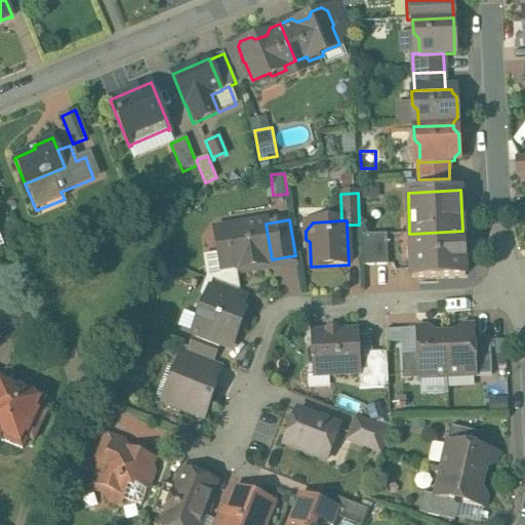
[(266,223),(225,230),(227,242),(218,253),(221,271),(236,269),(242,274),(265,270),(272,259),(266,224),(266,223)]
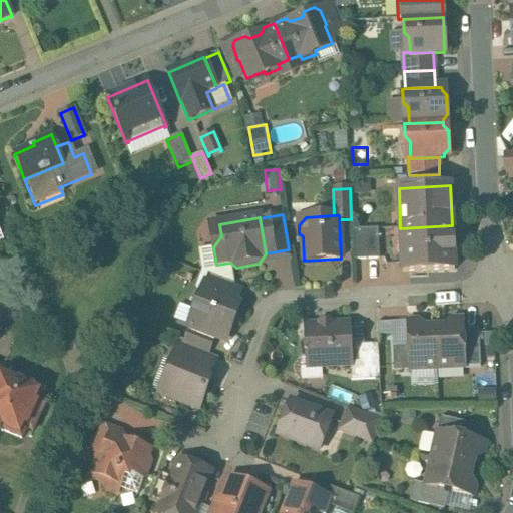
[(452,225),(400,228),(402,273),(454,270),(452,225)]
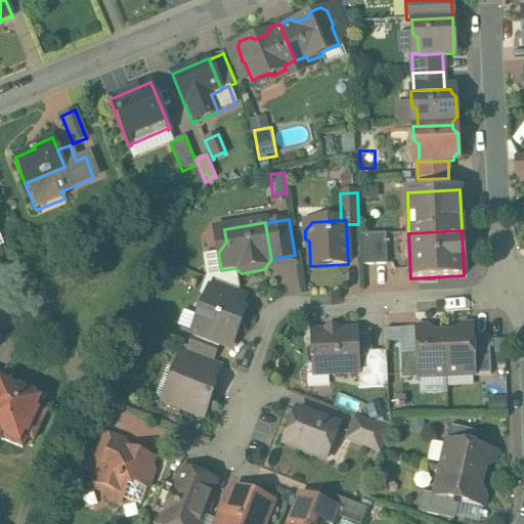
[(386,234),(359,235),(361,266),(387,265),(386,234)]
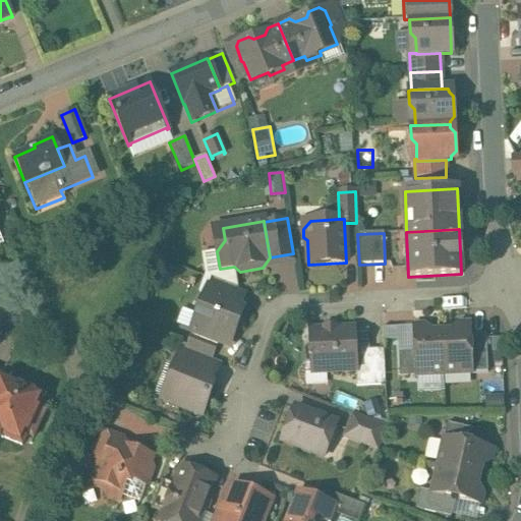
[(241,291),(212,279),(207,292),(236,303),(241,291)]
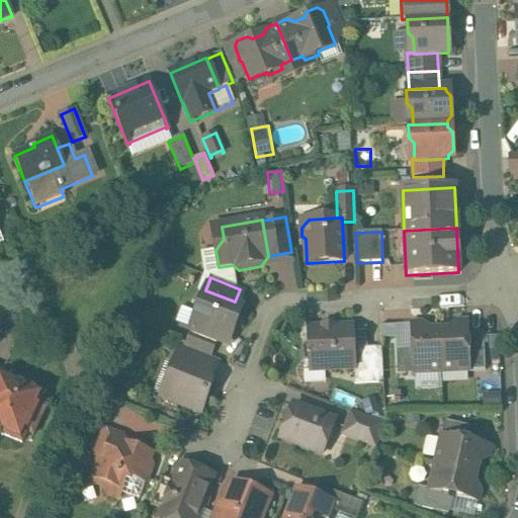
[(235,301),(205,290),(190,330),(218,340),(224,343),(229,341),(240,312),(235,301)]
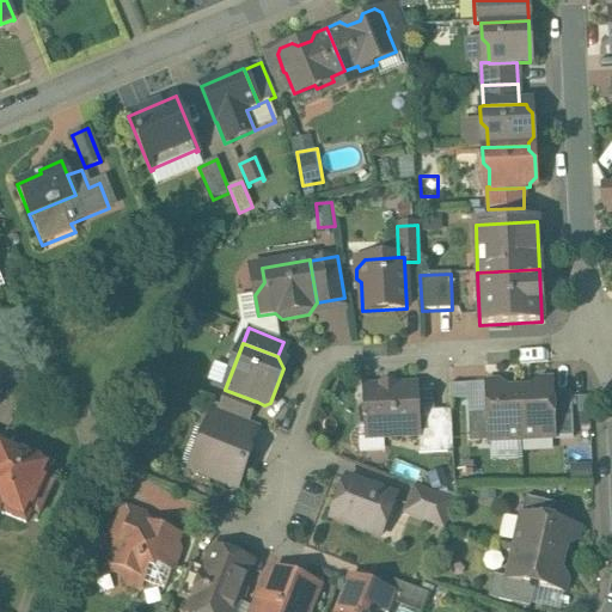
[(532,390),(519,390),(521,441),(555,440),(552,393),(552,379),(539,380),(532,387),(532,390)]
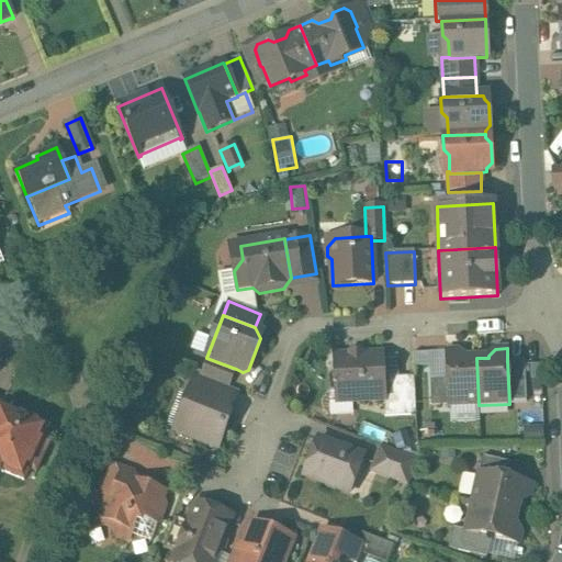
[(458,350),(446,351),(448,406),(479,405),(476,358),(464,359),(464,357),(458,350)]
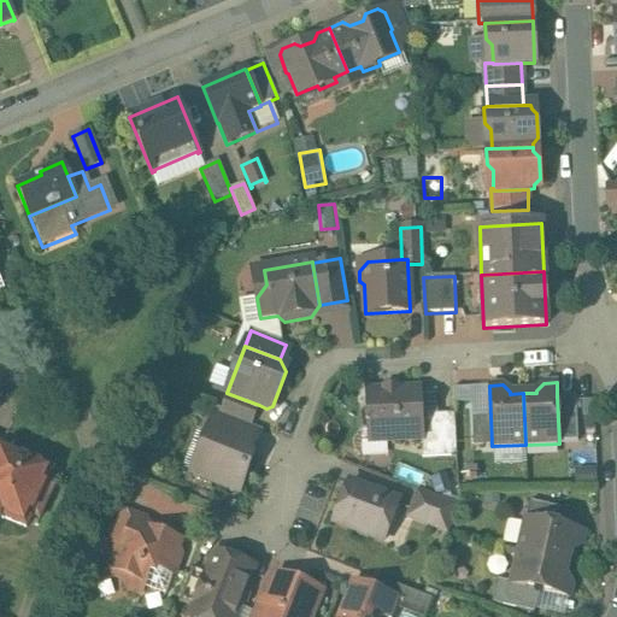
[(399,388),(383,389),(383,391),(368,391),(369,410),(362,413),(363,429),(370,432),(370,442),(421,440),(422,440),(421,416),(419,388),(399,389),(399,388)]
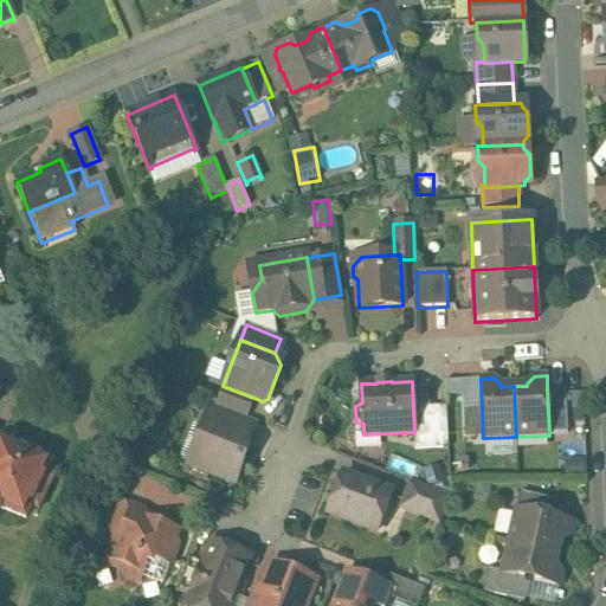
[(255,398),(224,386),(217,407),(246,419),(255,398)]
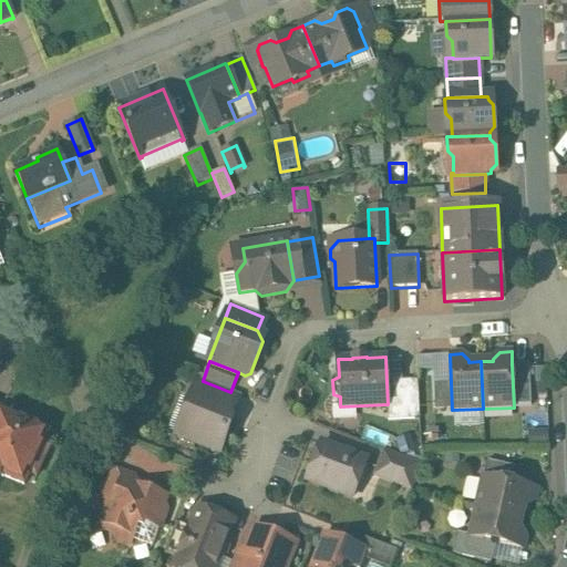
[(528,363),(512,364),(514,406),(531,405),(528,363)]
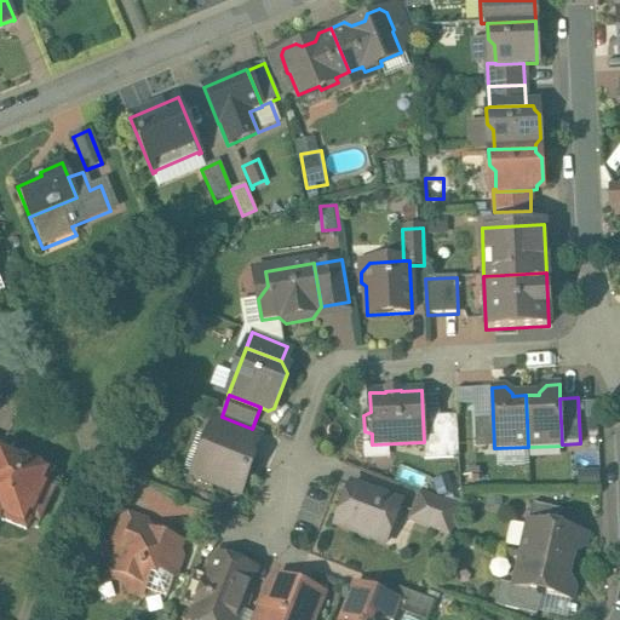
[(222,417),(218,415),(211,434),(245,447),(250,445),(256,430),(252,429),(222,417)]
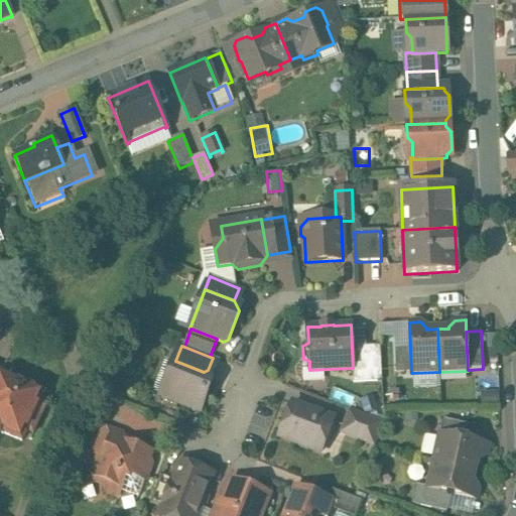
[(380,346),(352,348),(353,368),(352,368),(353,384),(382,382),(380,346)]
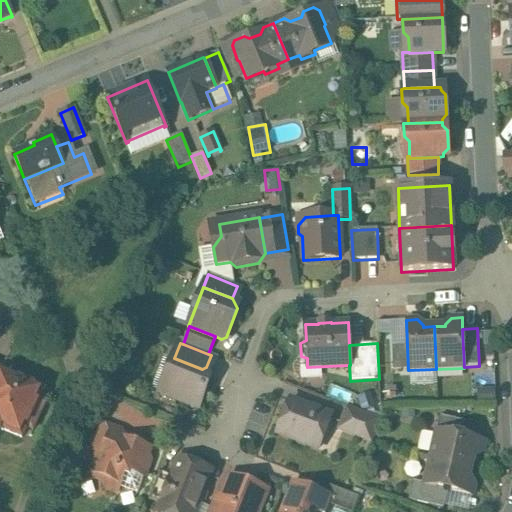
[(174,358),(173,357),(169,368),(171,373),(163,394),(198,408),(208,382),(201,369),(202,369),(174,358)]
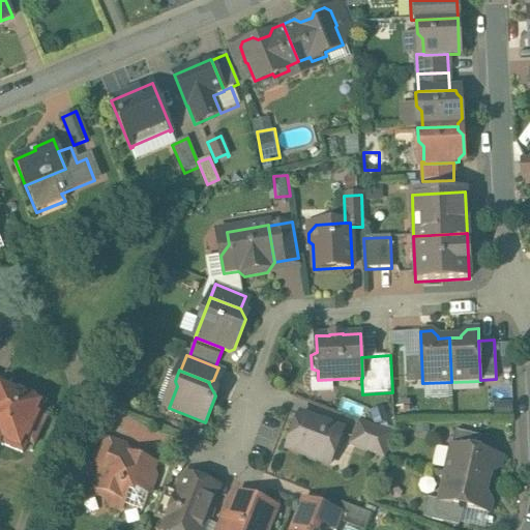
[(45,404),(1,384),(0,386),(0,445),(3,447),(3,446),(22,454),(27,444),(33,446),(47,417),(40,414),(45,404)]
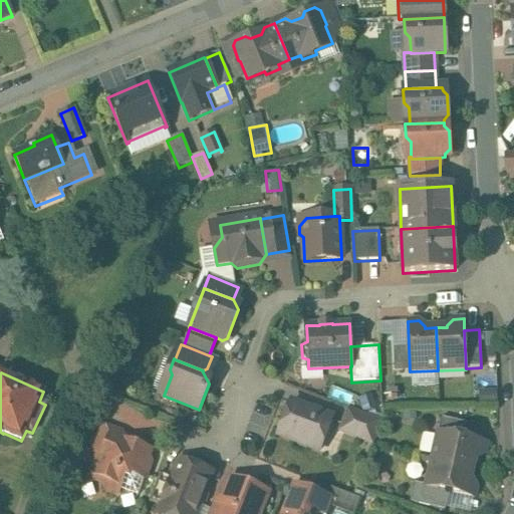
[(332,419),(290,403),(278,435),(319,451),(332,419)]
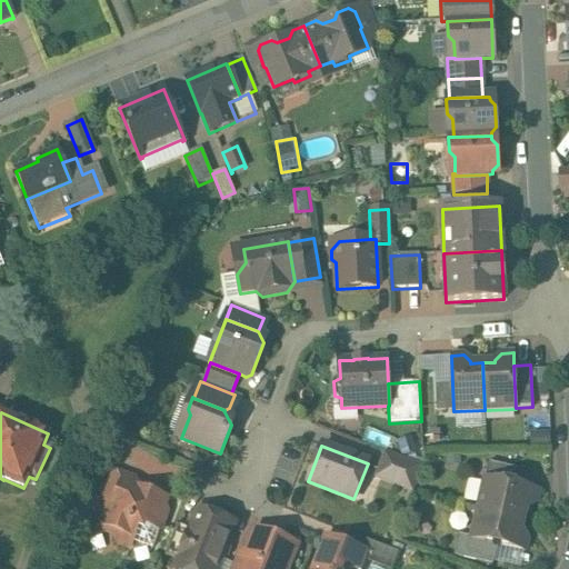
[(423,467),(386,452),(378,472),(396,479),(393,485),(413,492),(423,467)]
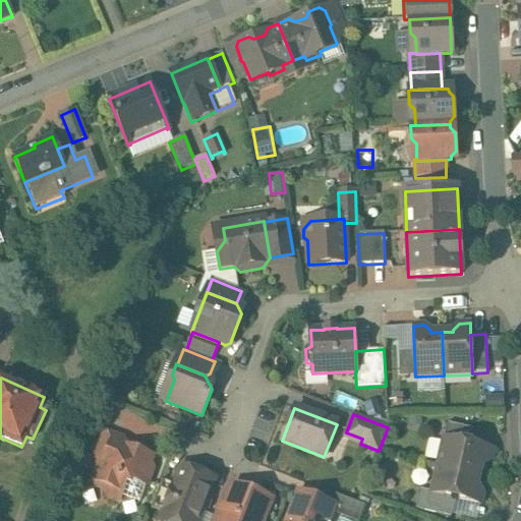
[(471,428),(448,423),(444,439),(468,444),(471,428)]
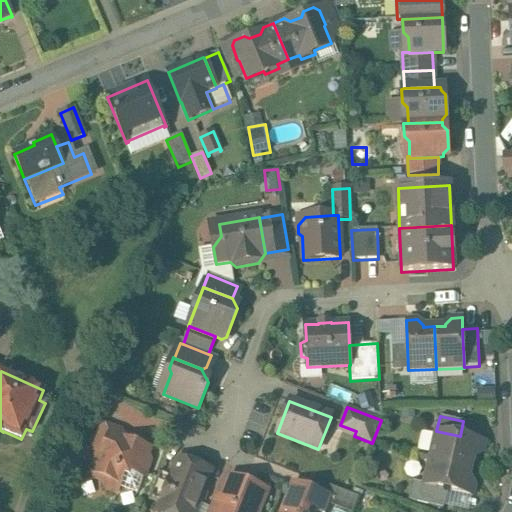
[(131,445),(125,442),(121,432),(102,424),(91,450),(102,454),(93,474),(101,477),(106,489),(114,492),(120,489),(137,495),(150,463),(147,457),(150,450),(132,443),(131,445)]
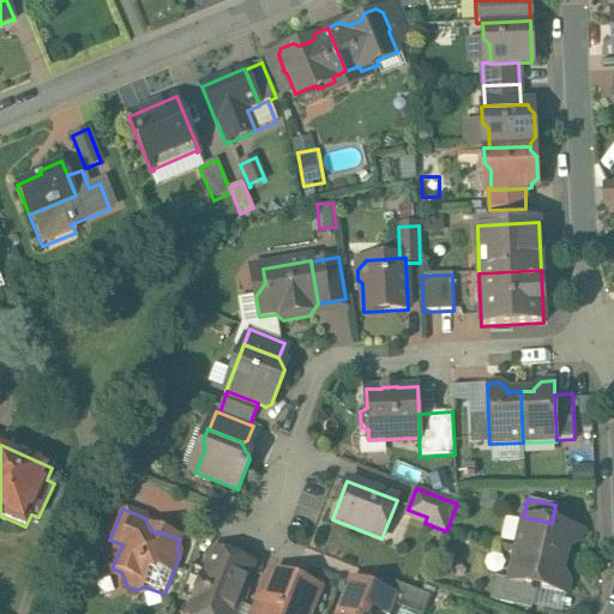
[(523,517),(522,516),(515,549),(565,560),(567,547),(570,548),(579,542),(582,530),(552,523),(523,517)]
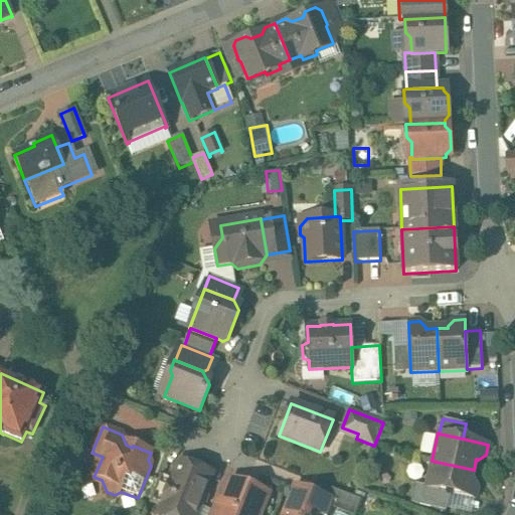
[(474,470),(432,461),(425,487),(425,488),(450,494),(476,499),(478,489),(473,481),(472,481),(474,470)]
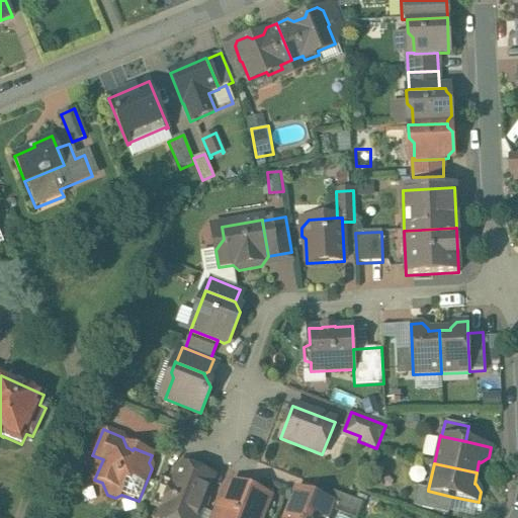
[(163,509),(161,514),(170,517),(196,517),(200,509),(201,510),(205,508),(208,501),(206,497),(205,496),(212,478),(180,465),(172,485),(163,509)]
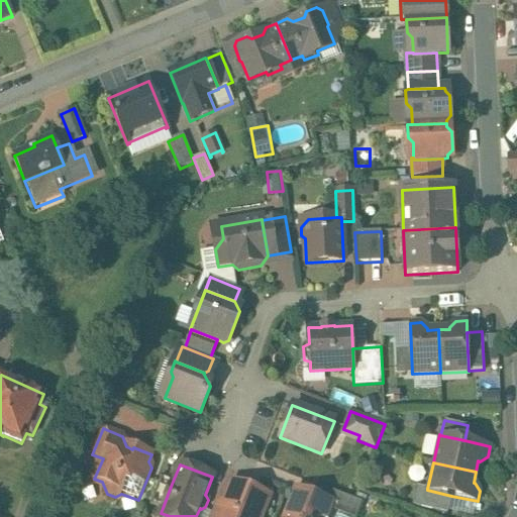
[(160,479),(150,503),(163,508),(172,484),(160,479)]
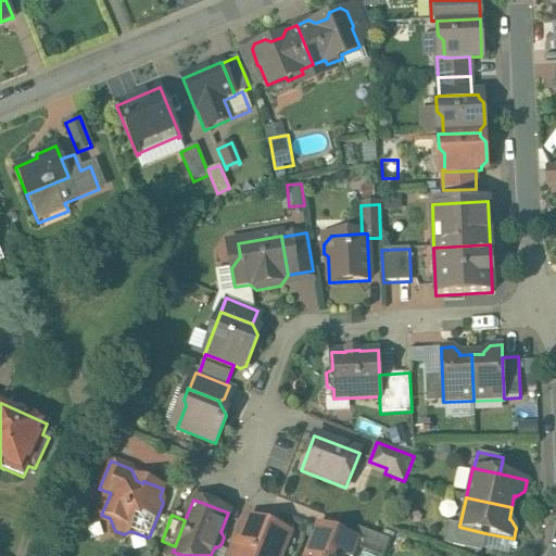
[(279,555),(288,534),(255,522),(244,551),(241,555),(279,555)]
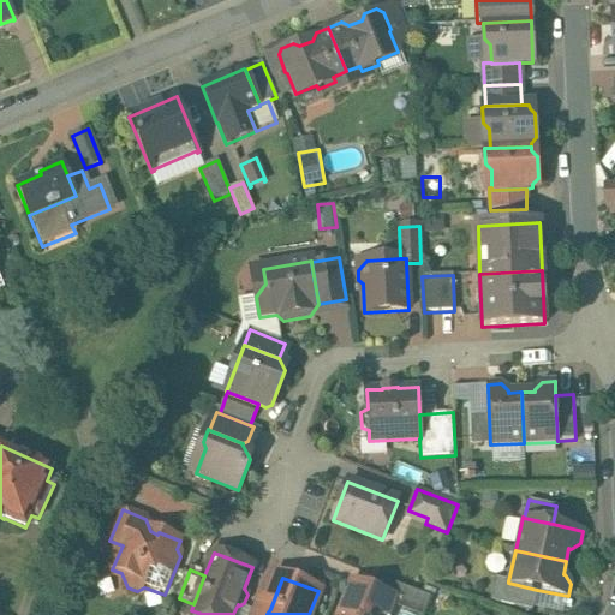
[(537,590),(508,583),(508,581),(496,578),(490,601),(532,610),(537,590)]
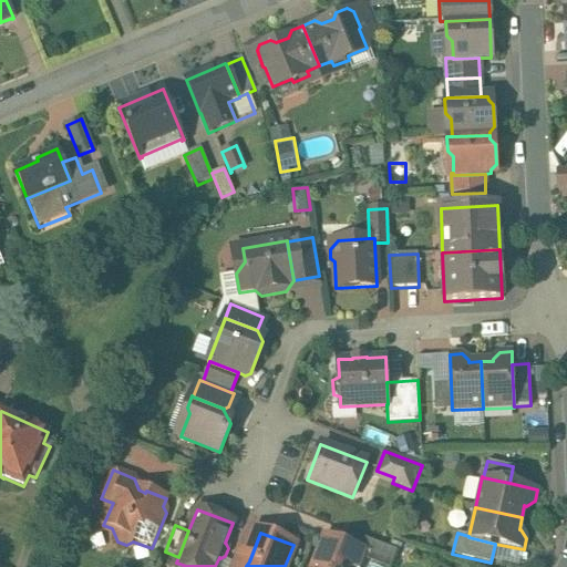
[(390,566),(397,552),(353,535),(349,548),(361,553),(359,557),(382,566),(390,566)]
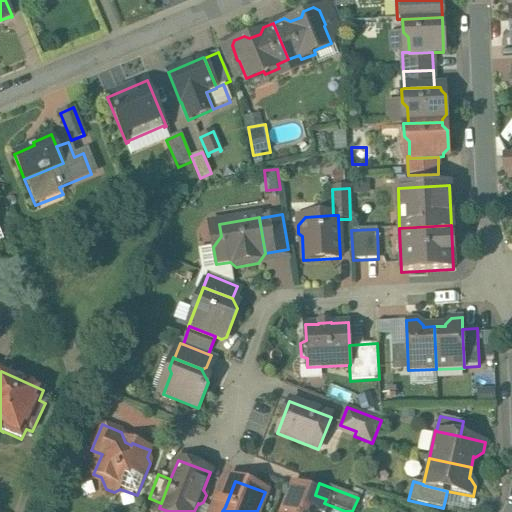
[(315,495),(294,487),(290,500),(284,502),(286,508),(284,511),(320,511),(324,503),(326,499),(315,495)]
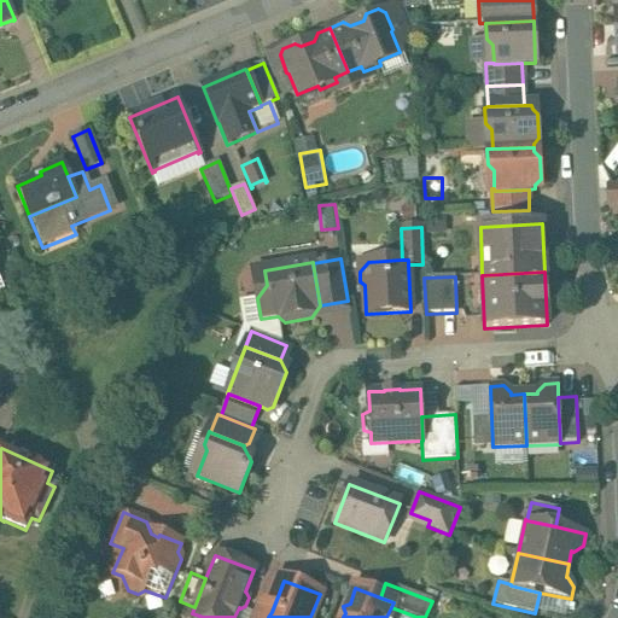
[(268,617),(272,612),(256,605),(250,617),(268,617)]
